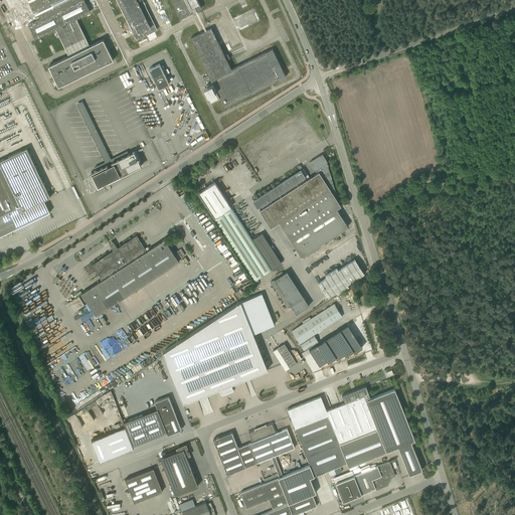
[(58,87),(114,59),(103,39),(90,45),(75,18),(90,11),(83,0),(15,0),(34,38),(55,28),(68,55),(48,65),(58,87)]
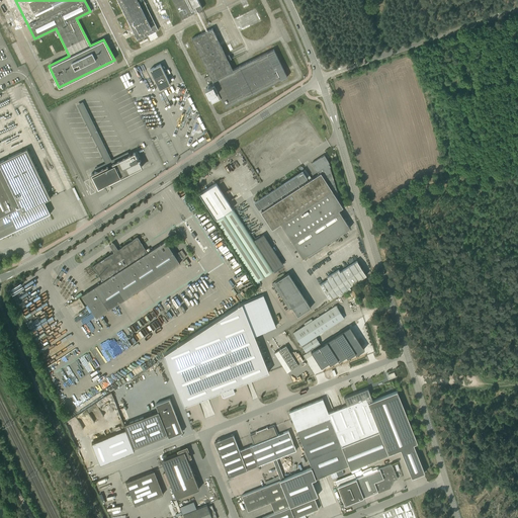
[(117,0),(138,39),(158,29),(144,0),(117,0)]
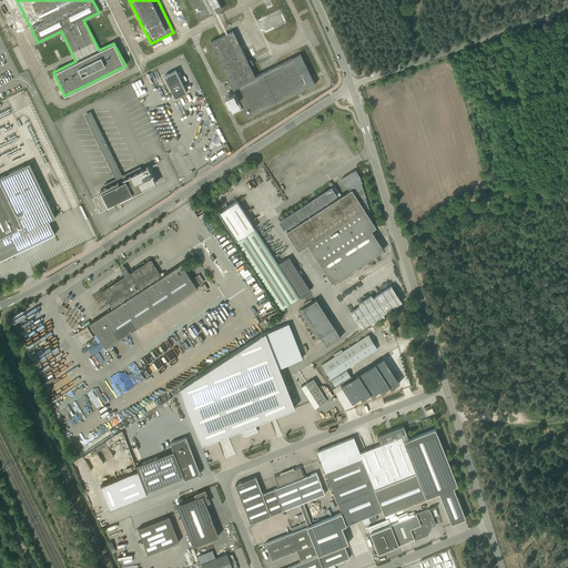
[(181,13),(174,0),(166,0),(174,16),(181,13)]
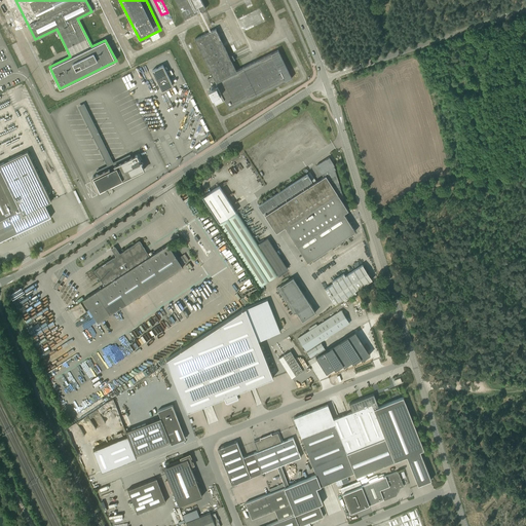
[(175,0),(185,19),(205,8),(200,0),(175,0)]
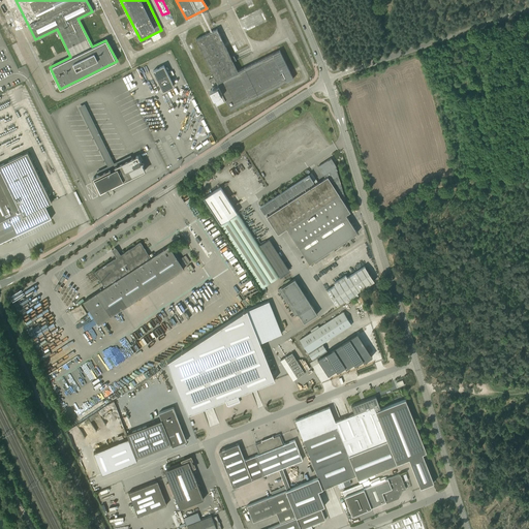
[(217,29),(195,39),(214,76),(209,80),(212,85),(215,84),(214,82),(216,81),(219,86),(210,90),(216,103),(225,99),(230,110),(293,79),(279,51),(238,71),(217,29)]
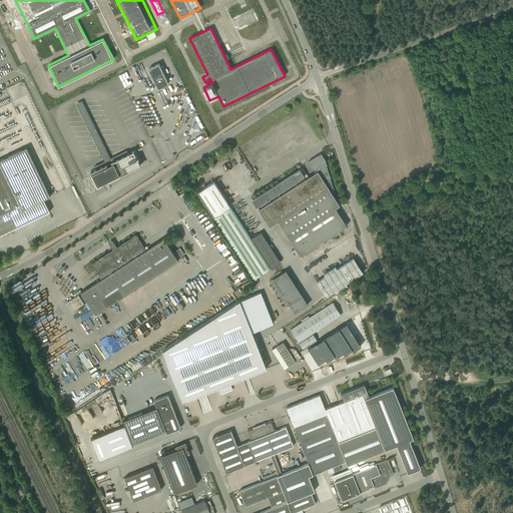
[(153,32),(146,36),(148,41),(156,37),(153,32)]
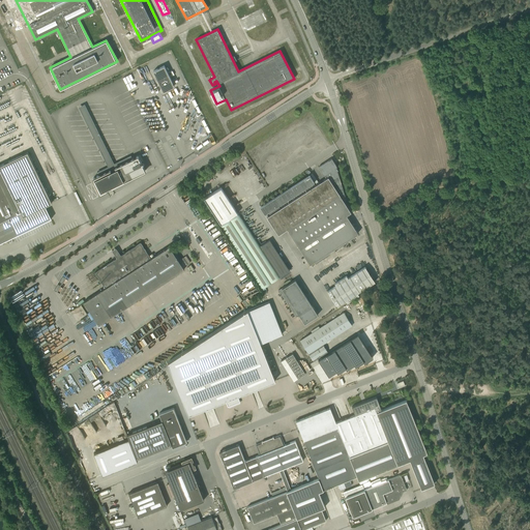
[(164,91),(174,86),(164,65),(153,70),(164,91)]
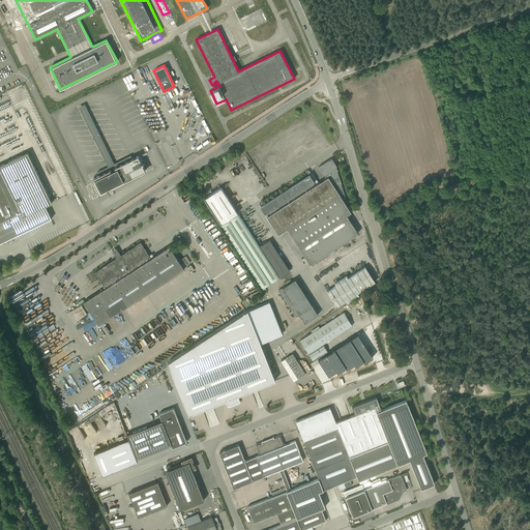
[(101,71),(74,83),(76,86),(104,75),(101,71)]
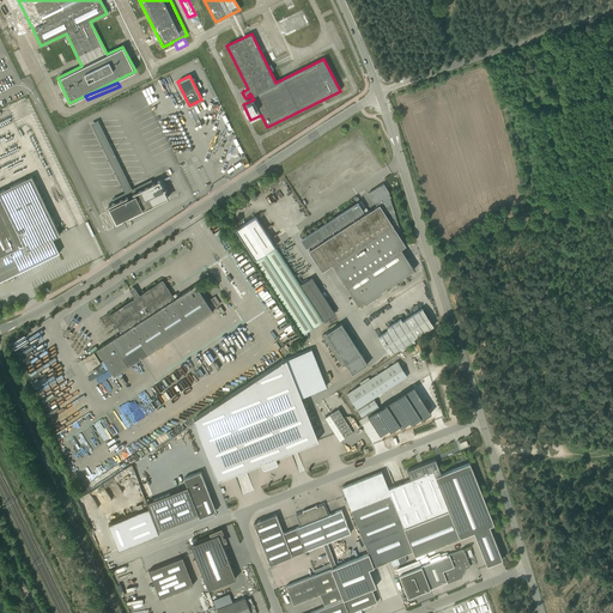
[(140,129),(139,129),(153,156),(159,153),(164,152),(165,157),(174,157),(184,151),(184,145),(183,141),(187,139),(174,114),(173,114),(168,116),(168,120),(167,117),(167,121),(164,122),(163,120),(155,121),(152,122),(152,121),(150,117),(151,125),(140,129)]
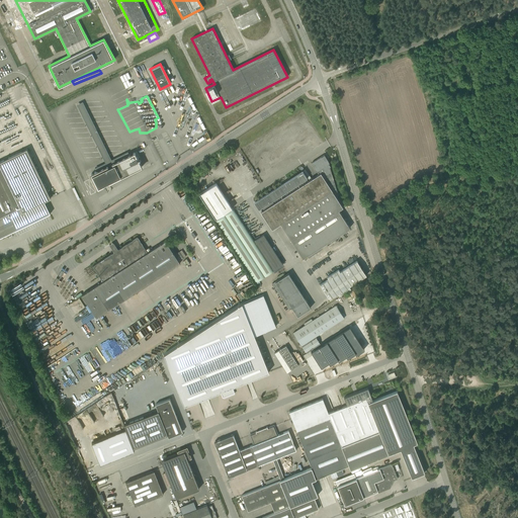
[(84,101),(78,104),(84,115),(89,112),(84,101)]
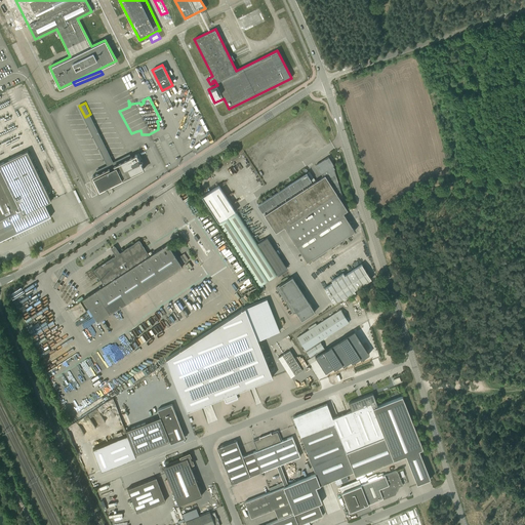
[(99,122),(97,122),(98,133),(114,131),(112,117),(98,118),(99,122)]
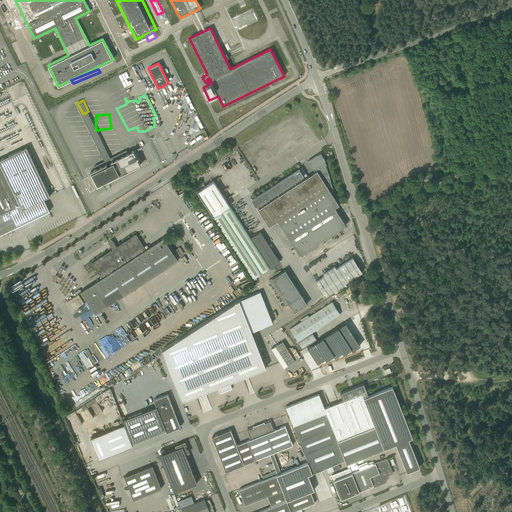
[(0,233),(6,231),(8,233),(11,231),(10,229),(16,226),(46,212),(47,211),(47,212),(50,211),(49,210),(44,199),(50,196),(48,191),(26,147),(0,159),(0,233)]
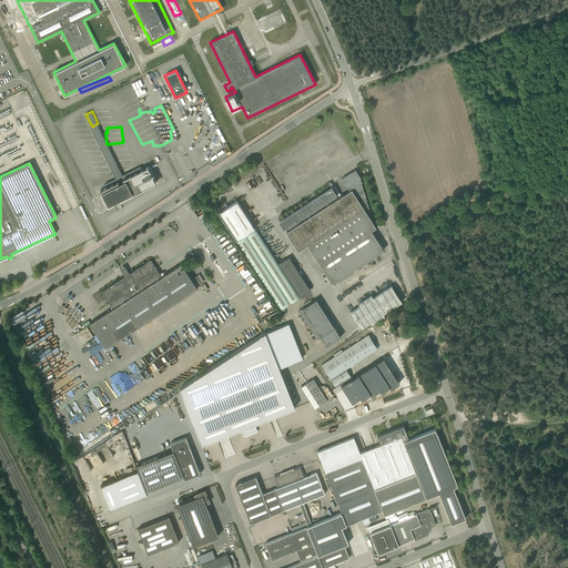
[(118,182),(100,191),(108,206),(114,203),(113,202),(119,200),(119,201),(155,183),(148,166),(135,173),(134,170),(128,172),(130,176),(123,179),(124,181),(119,183),(118,182)]
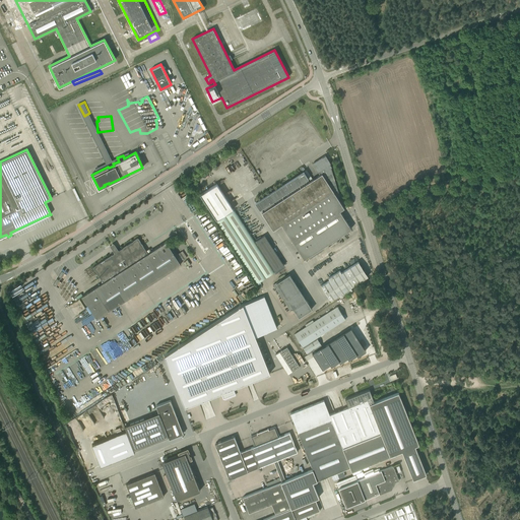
[(256,202),(255,202),(260,209),(262,211),(262,212),(264,216),(273,230),(281,224),(304,259),(347,232),(351,229),(340,210),(344,208),(337,197),(339,196),(331,168),(332,168),(330,165),(331,164),(326,155),(313,164),(320,175),(313,179),(312,179),(310,180),(310,181),(309,182),(307,179),(308,179),(304,172),(256,202)]
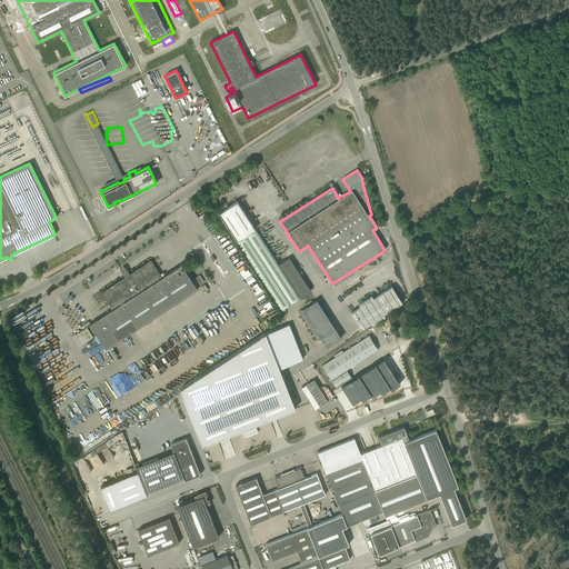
[(219,213),(237,240),(255,229),(237,201),(219,213)]
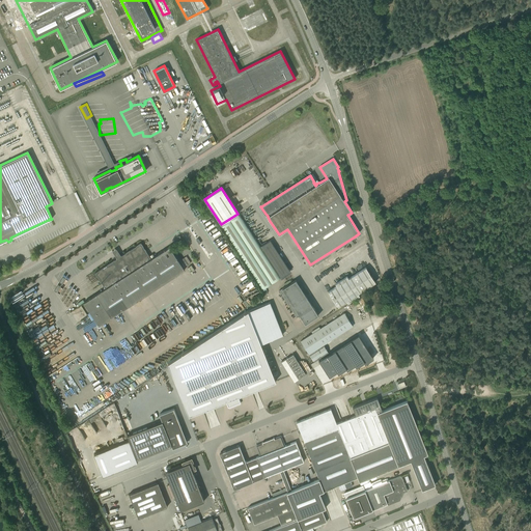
[(280,277),(240,215),(222,226),(262,288),(280,277)]
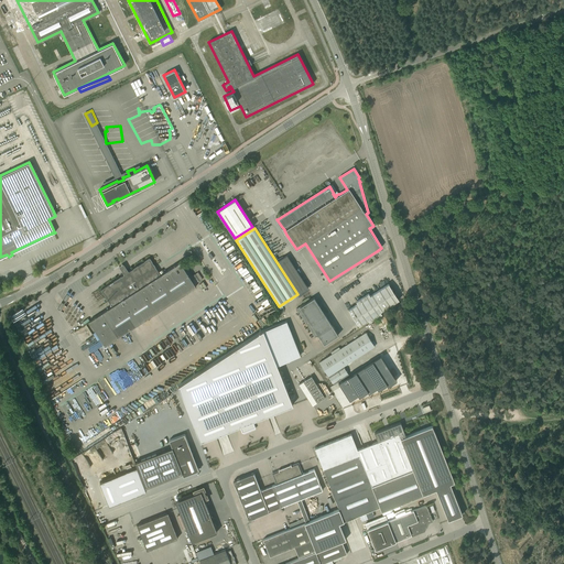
[(299,294),(308,288),(286,256),(278,261),(299,294)]
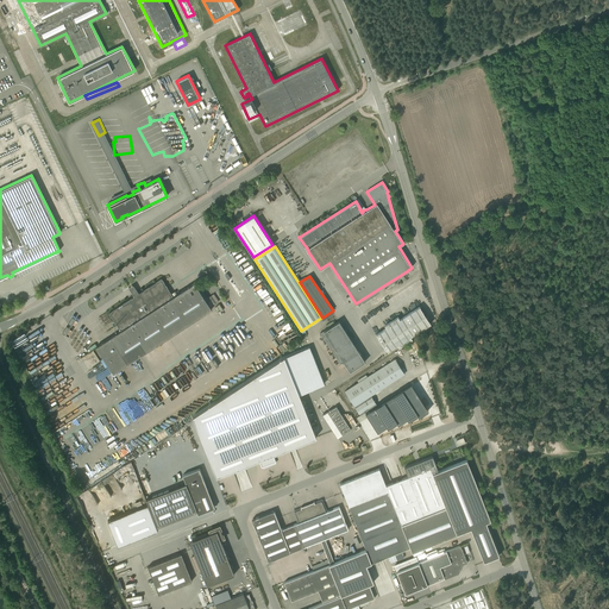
[(120,331),(96,346),(99,351),(113,374),(212,309),(198,288),(194,283),(173,296),(162,278),(108,313),(114,320),(115,322),(120,331)]
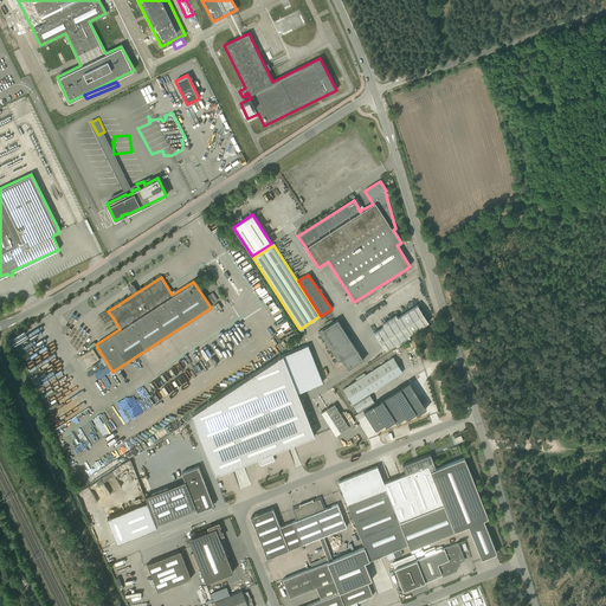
[(408,335),(429,322),(418,304),(398,317),(395,315),(382,323),(385,326),(374,333),(386,349),(395,343),(397,346),(410,337),(408,335)]
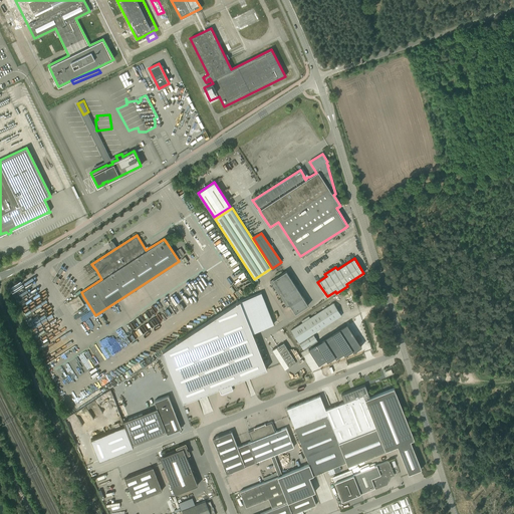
[(295,313),(308,305),(286,271),(270,281),(287,307),(290,305),(295,313)]
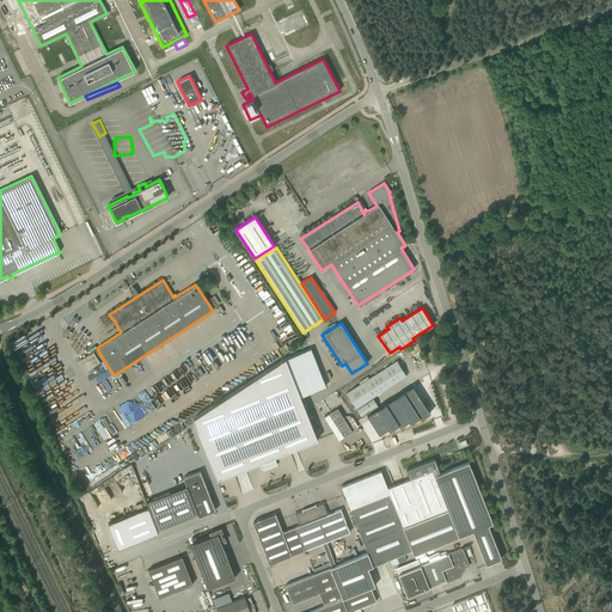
[(286,357),(194,417),(218,479),(261,461),(263,467),(263,466),(264,469),(276,464),(276,461),(275,457),(318,440),(286,357)]
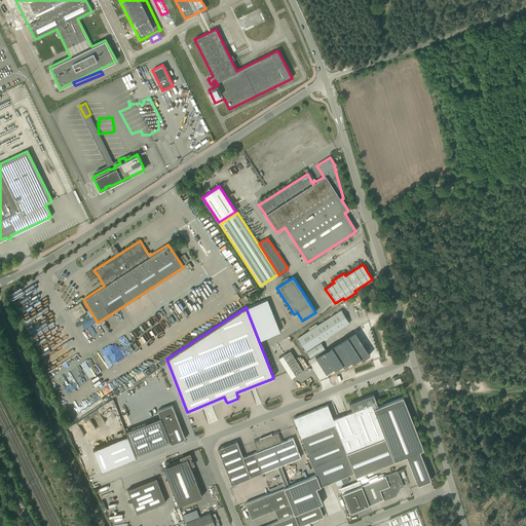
[(37,321),(37,320),(39,318),(38,316),(41,314),(38,308),(27,314),(31,322),(33,321),(34,322),(37,321)]
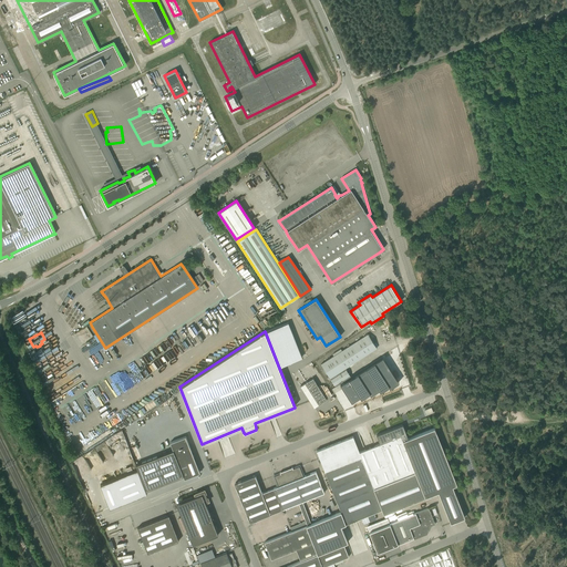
[(336,385),(350,377),(346,368),(377,348),(368,334),(321,363),(336,385)]
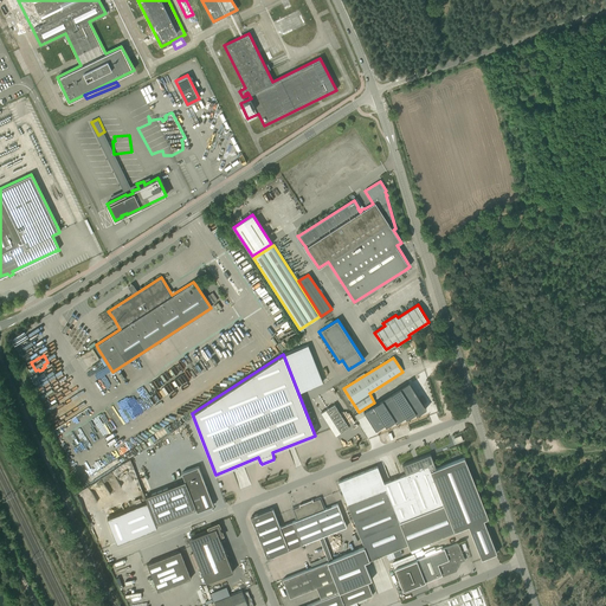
[(410,381),(363,411),(375,429),(385,424),(386,425),(395,419),(397,421),(405,416),(406,418),(416,412),(417,414),(426,408),(410,381)]
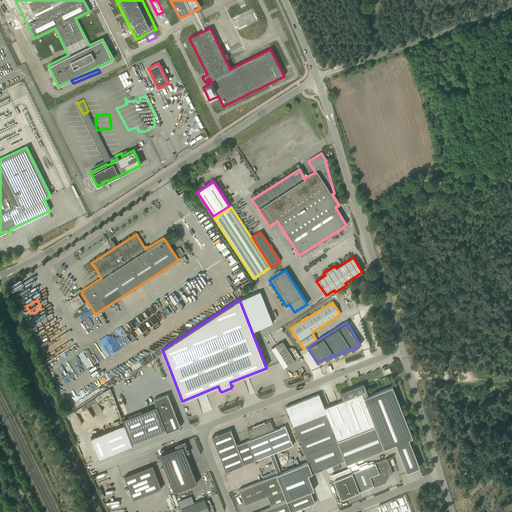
[(295,361),(282,341),(271,348),(284,368),(295,361)]
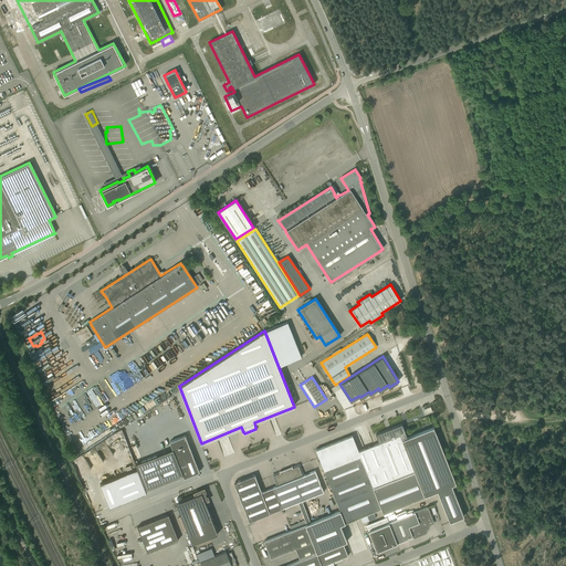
[(306,524),(305,524),(316,552),(317,553),(343,543),(347,542),(341,524),(345,523),(381,509),(383,513),(438,491),(450,522),(464,516),(451,485),(456,483),(433,427),(407,438),(401,423),(376,435),(379,442),(358,451),(353,436),(316,450),(326,475),(336,502),(341,511),(311,523),(306,524)]
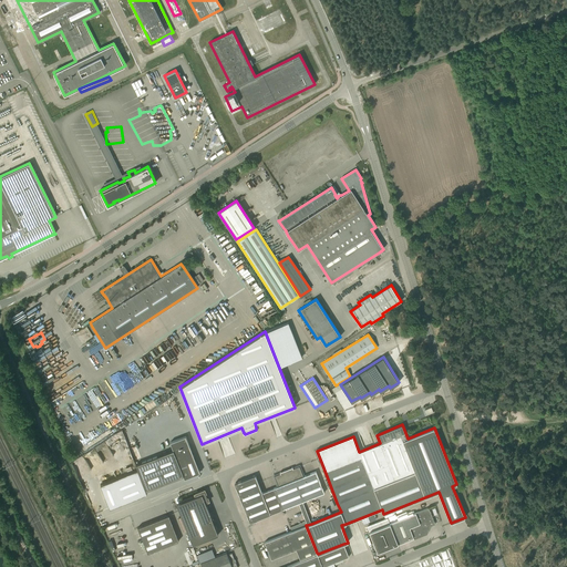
[(173,450),(135,465),(145,491),(183,475),(184,478),(189,476),(199,473),(194,459),(185,436),(169,442),(173,450)]
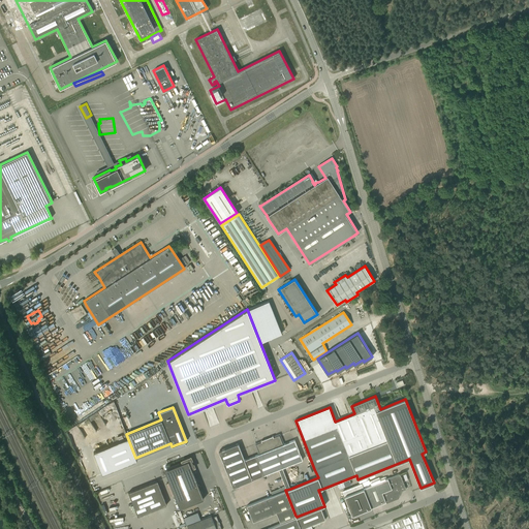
[(238,443),(219,450),(225,467),(234,488),(238,486),(259,476),(263,475),(278,469),(286,490),(290,489),(282,468),(303,460),(297,444),(294,440),(283,444),(279,435),(255,444),(259,454),(256,455),(251,457),(245,460),(238,443)]
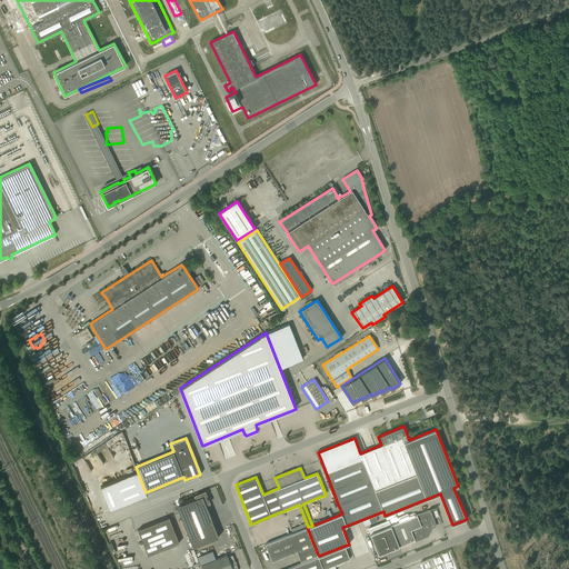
[(138,471),(100,486),(110,509),(147,495),(138,471)]
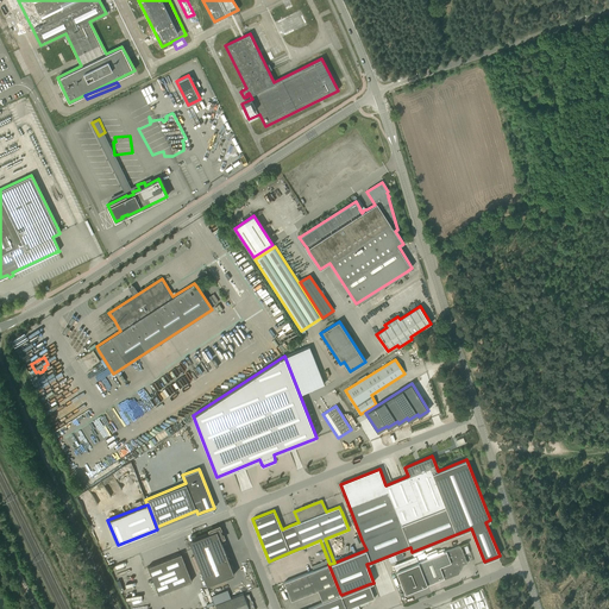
[(234,575),(221,539),(224,538),(220,526),(209,531),(211,533),(189,541),(207,585),(234,575)]
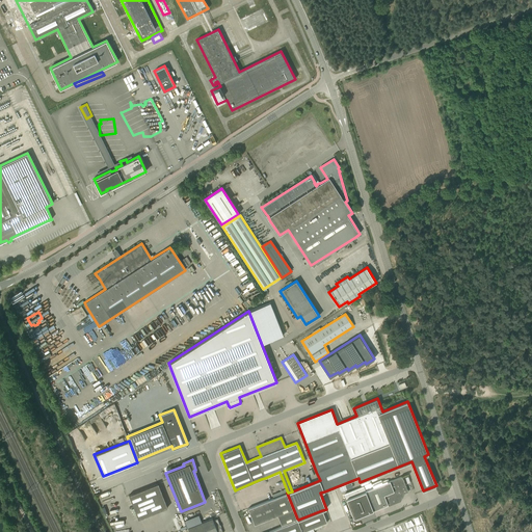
[(346,499),(354,519),(388,505),(389,506),(393,504),(393,503),(398,501),(398,500),(398,499),(400,500),(402,495),(400,495),(401,493),(407,490),(407,491),(408,491),(402,476),(346,499)]
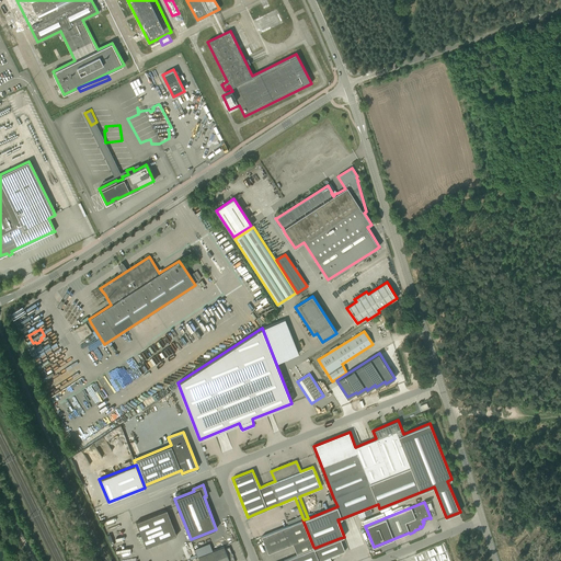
[(167,510),(136,522),(146,547),(176,535),(167,510)]
